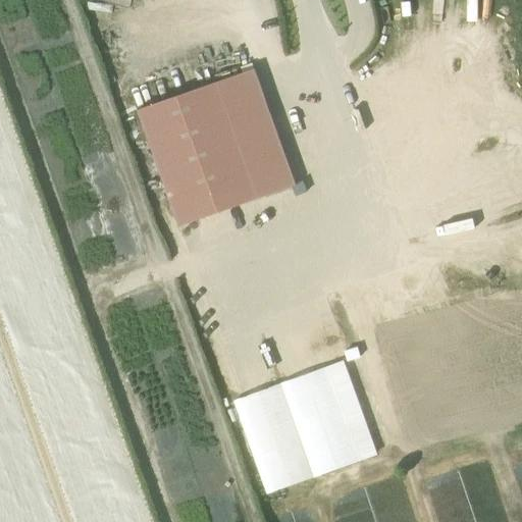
[(254,69),(215,83),(248,175),(286,161),(254,69)]
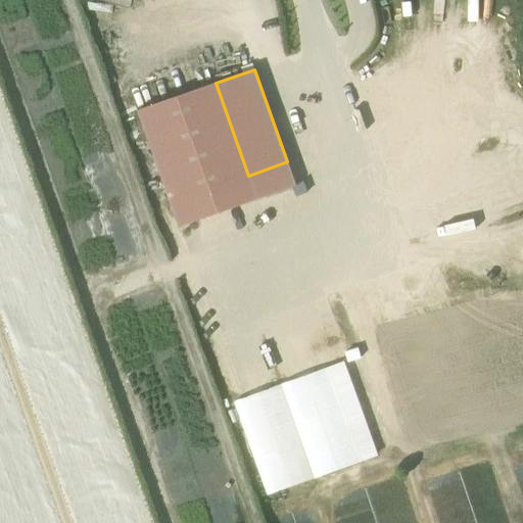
[(247,176),(248,176),(216,83),(137,110),(171,203),(247,176)]
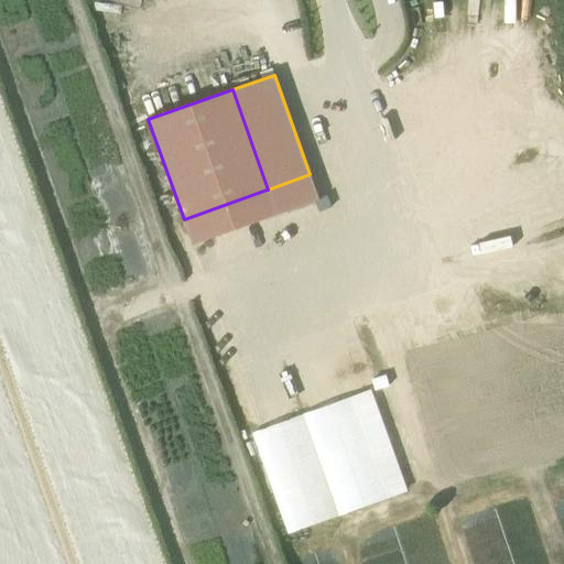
[(268,190),(267,190),(277,216),(318,201),(310,174),(268,190)]
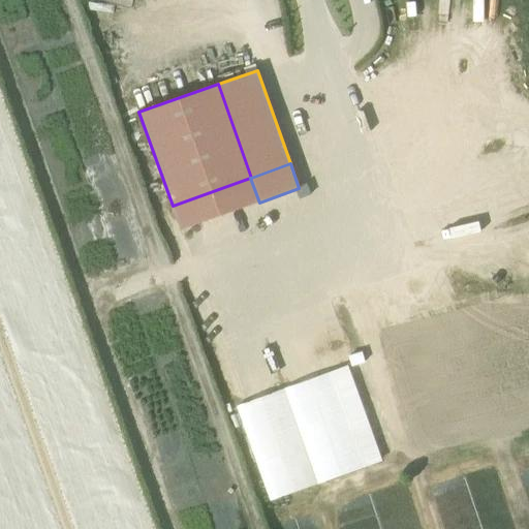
[(181,229),(259,203),(250,178),(173,206),(181,229)]
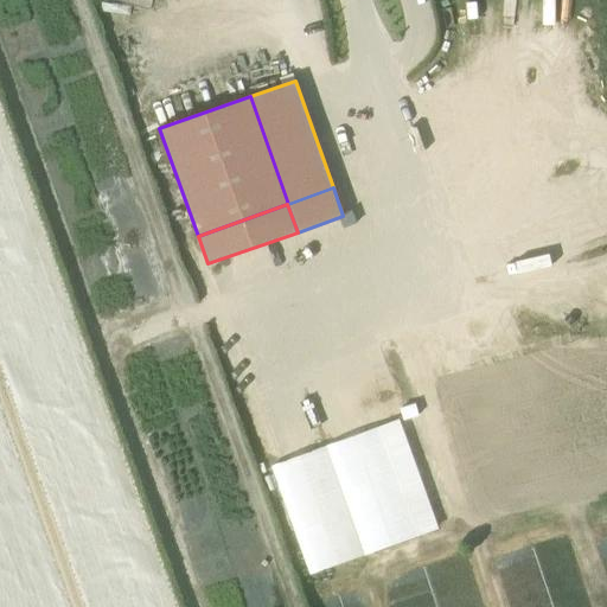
[(381,429),(419,537),(439,530),(401,422),(381,429)]
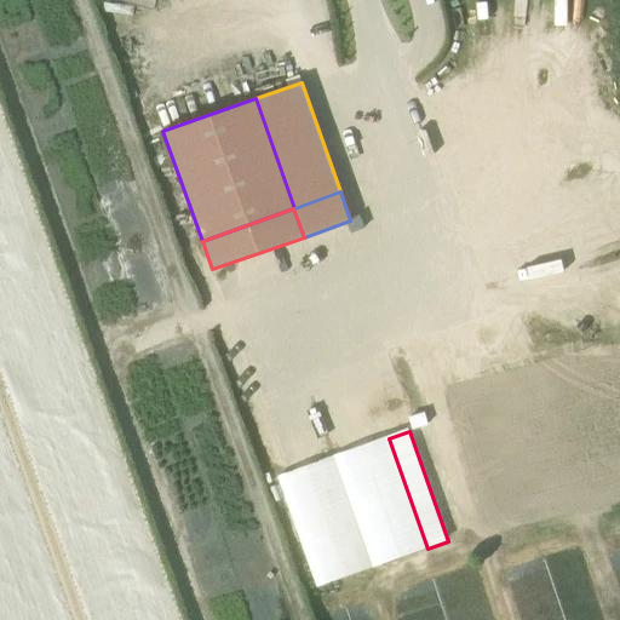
[(332,459),(371,568),(428,549),(389,438),(332,459)]
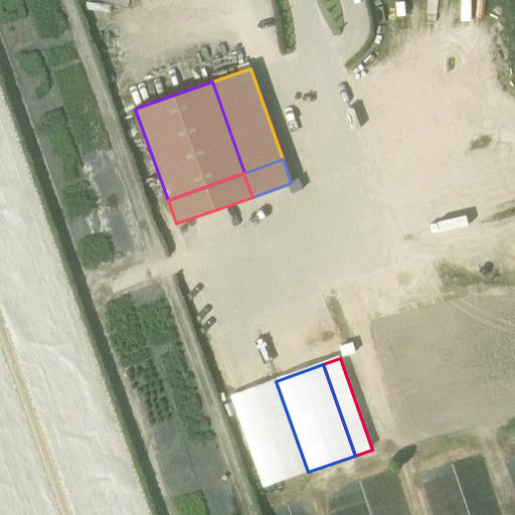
[(276,381),(230,397),(263,488),(308,472),(276,381)]
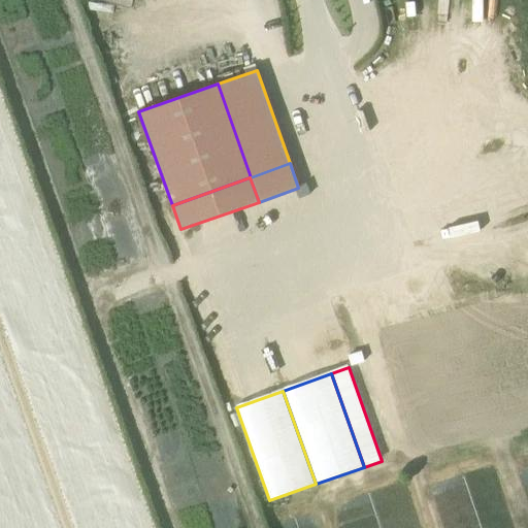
[(370,527),(358,492),(281,519),(284,527),(370,527)]
